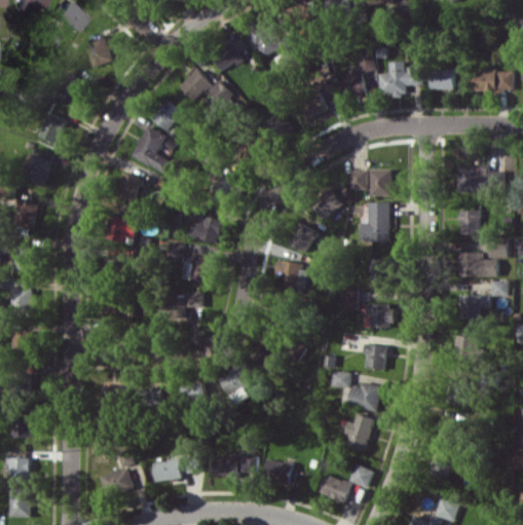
[(13,0),(14,7),(39,8),(39,0),(13,0)]
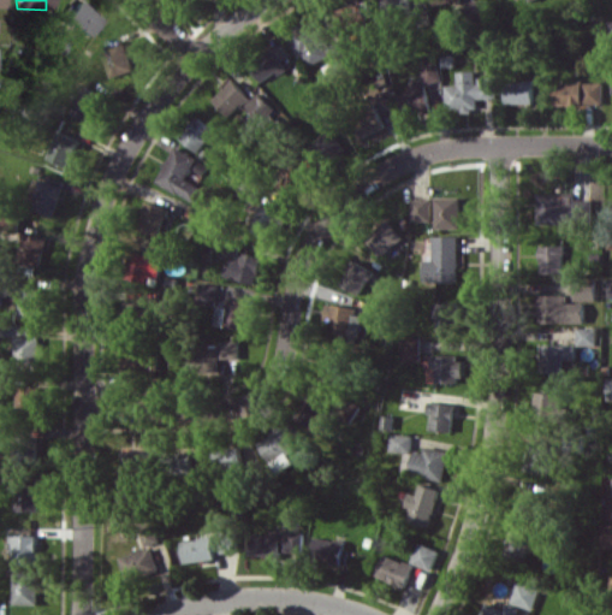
[(381,0),(385,17),(411,12),(409,0),(381,0)]
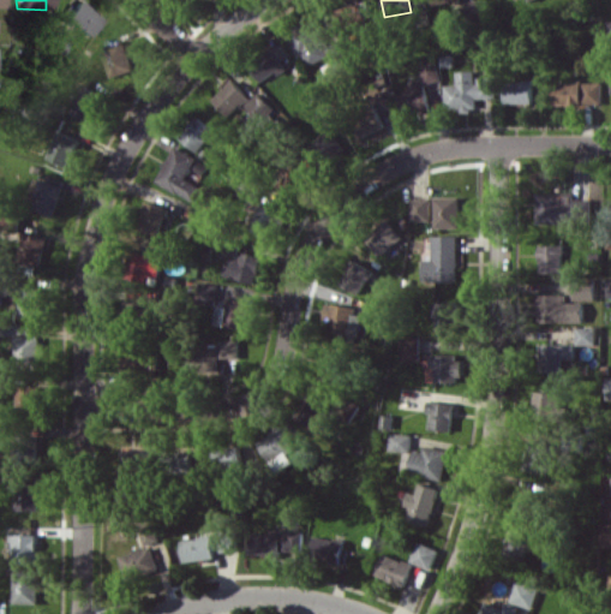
[(95,17),(71,1),(58,21),(83,36),(95,17)]
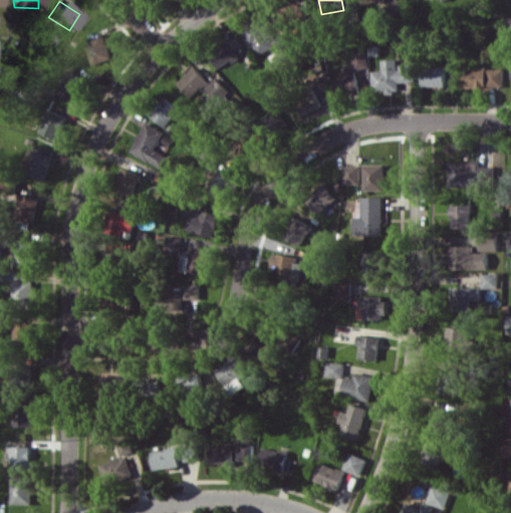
[(238,28),(255,58),(279,44),(262,14),(238,28)]
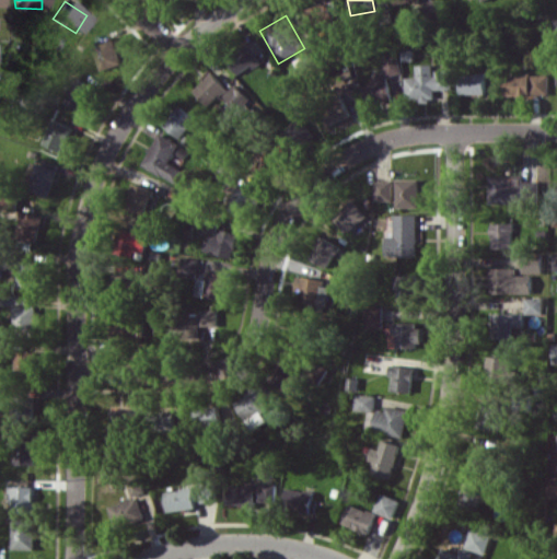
[(90,44),(99,71),(119,65),(111,37),(90,44)]
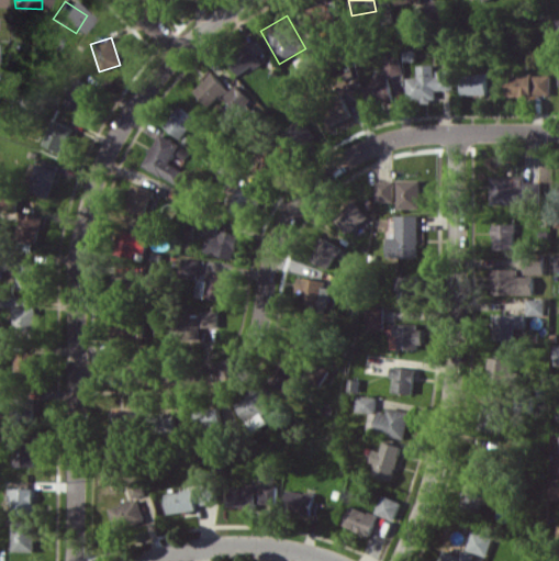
[(255,56),(263,52),(256,40),(226,58),(236,75),(249,66),(252,69),(260,64),(255,56)]
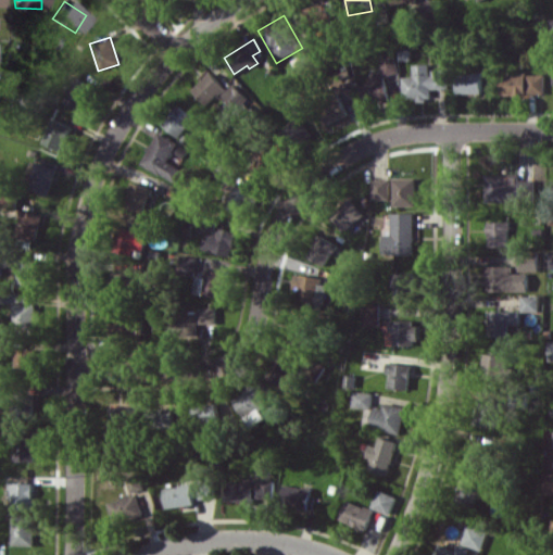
[(380,73),(369,74),(371,85),(360,86),(362,104),(386,101),(384,75),(396,74),(393,54),(378,55),(380,73)]
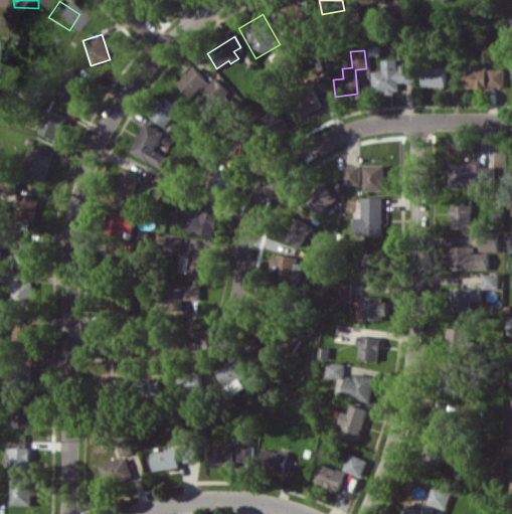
[(411,64),(396,65),(395,59),(380,60),(380,71),(371,71),(371,91),(397,90),(396,82),(411,82),(411,64)]
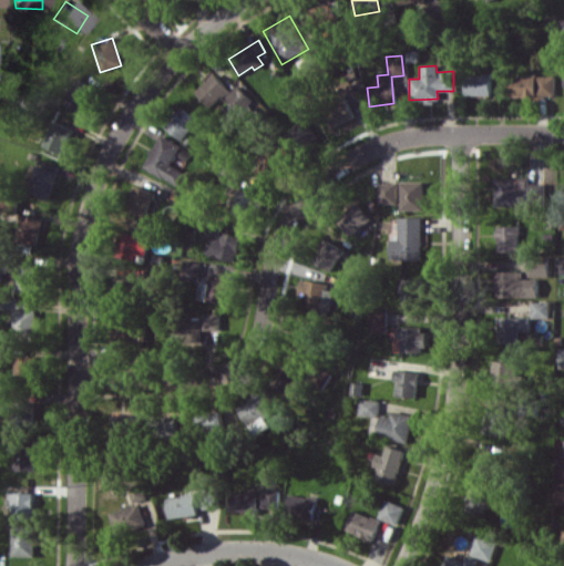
[(194,92),(209,109),(228,91),(212,73),(194,92)]
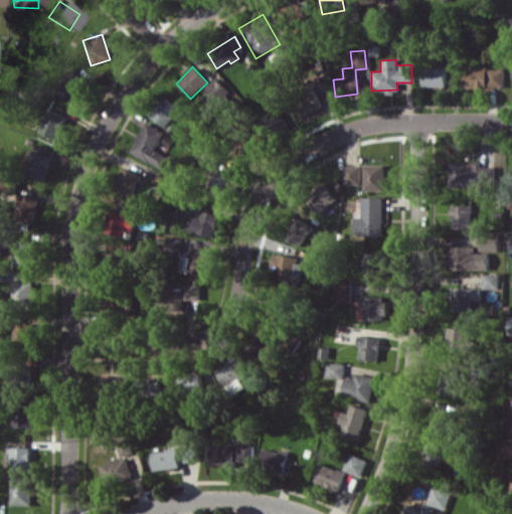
[(420,88),(444,87),(444,67),(420,68),(420,88)]
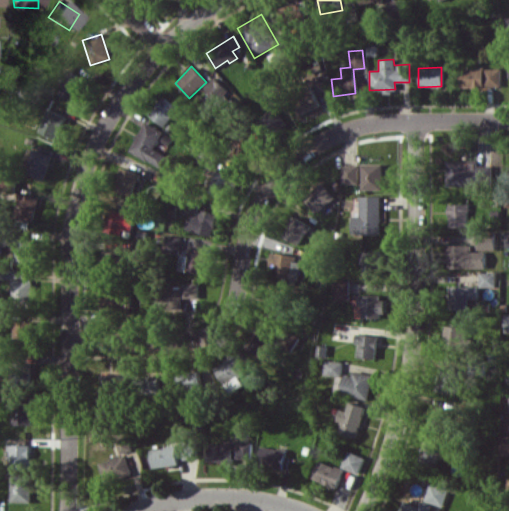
[(499,69),(459,69),(459,87),(498,88),(499,69)]
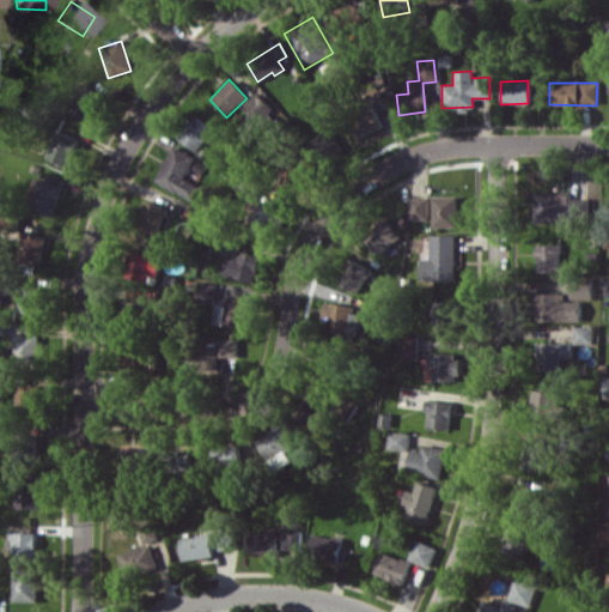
[(89,125),(103,98),(81,88),(68,113),(89,125)]
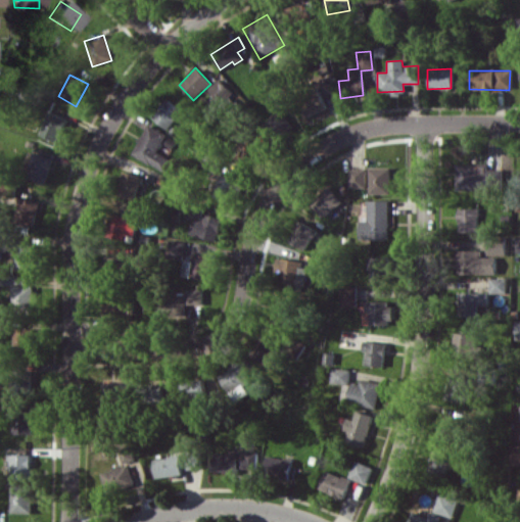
[(220,106),(232,93),(217,79),(204,93),(220,106)]
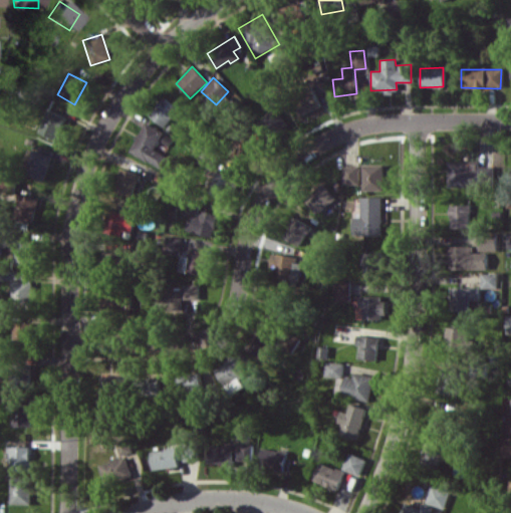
[(299,116),(319,105),(313,93),(293,104),(299,116)]
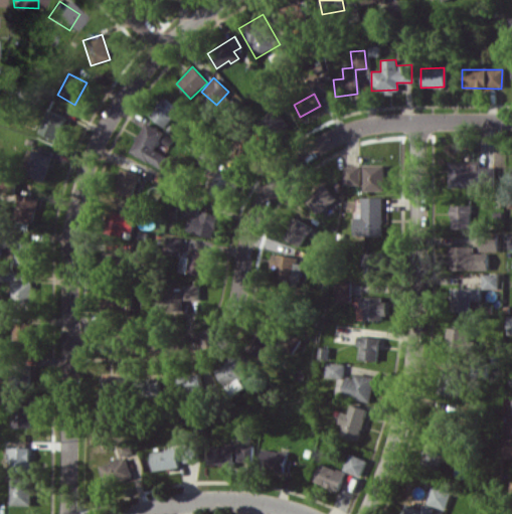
[(167,128),(177,107),(160,98),(149,119),(167,128)]
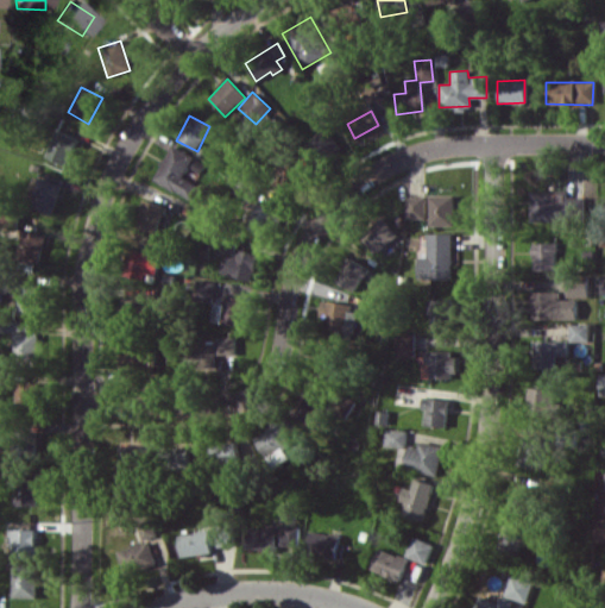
[(319,158),(336,148),(326,129),(308,138),(319,158)]
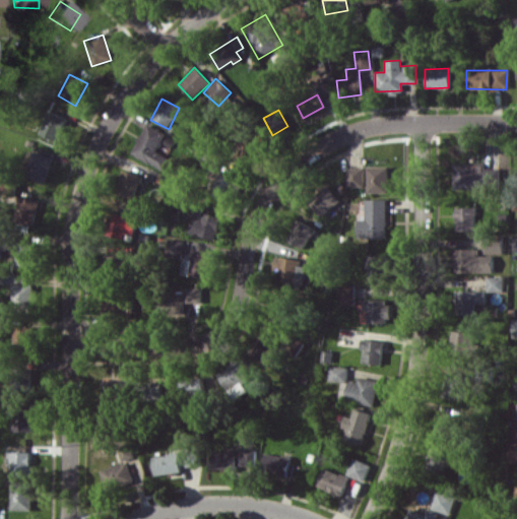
[(65,119),(48,111),(38,133),(55,141),(65,119)]
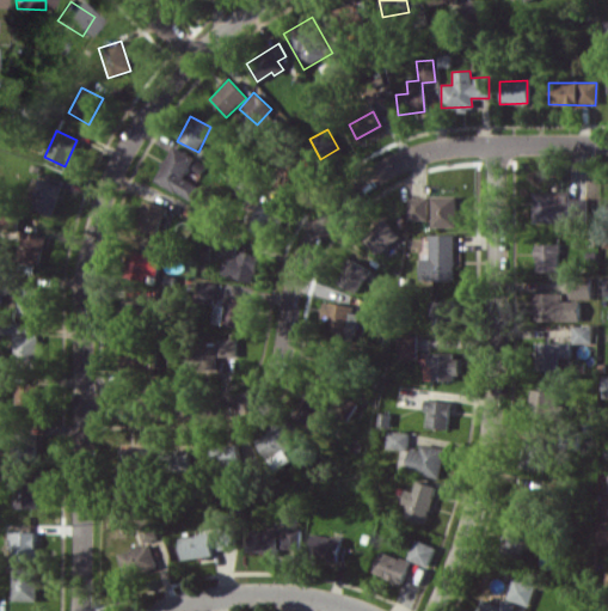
[(198,188),(183,178),(194,158),(171,146),(152,181),(190,202),(198,188)]
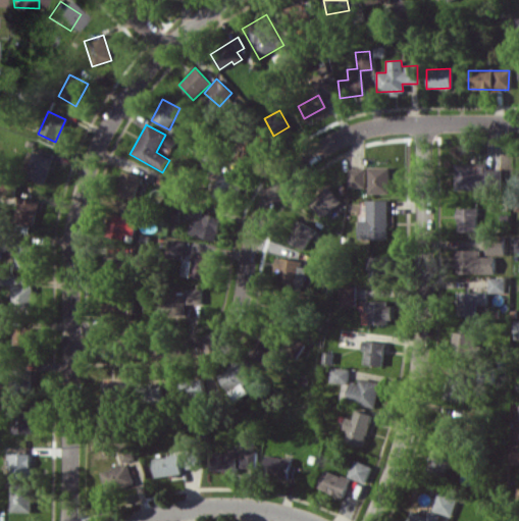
[(212,173),(221,158),(207,150),(198,165),(212,173)]
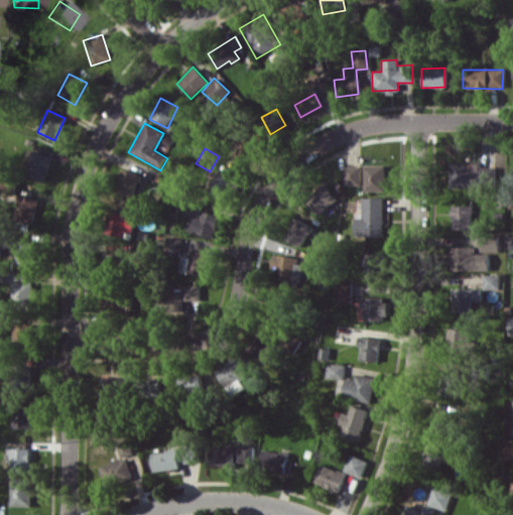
[(50,156),(30,150),(23,177),(43,182),(50,156)]
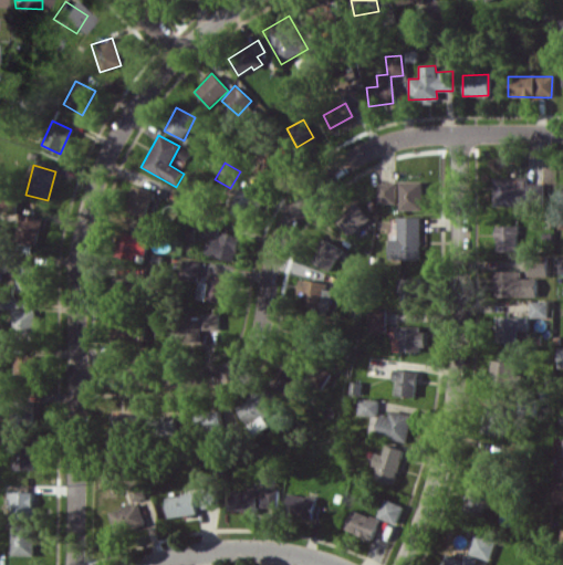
[(492,206),(543,206),(543,184),(527,184),(525,177),(492,178),(492,206)]
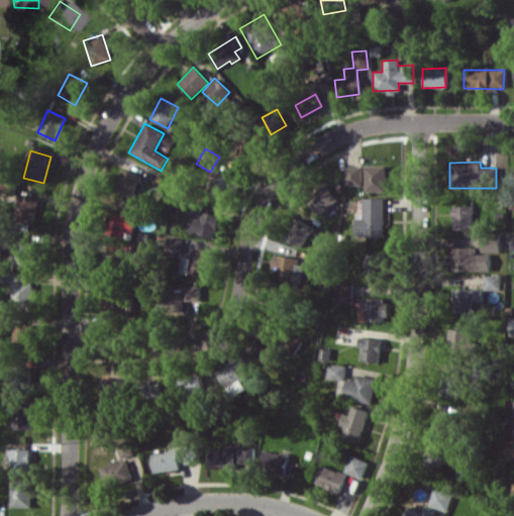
[(385,166),(364,166),(364,192),(384,192),(385,166)]
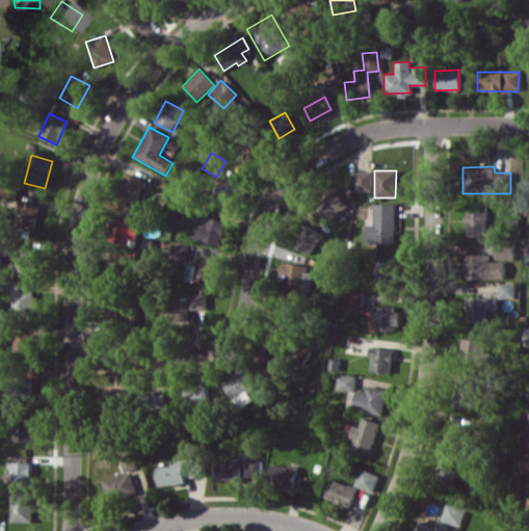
[(353,173),(354,191),(370,191),(370,171),(353,173)]
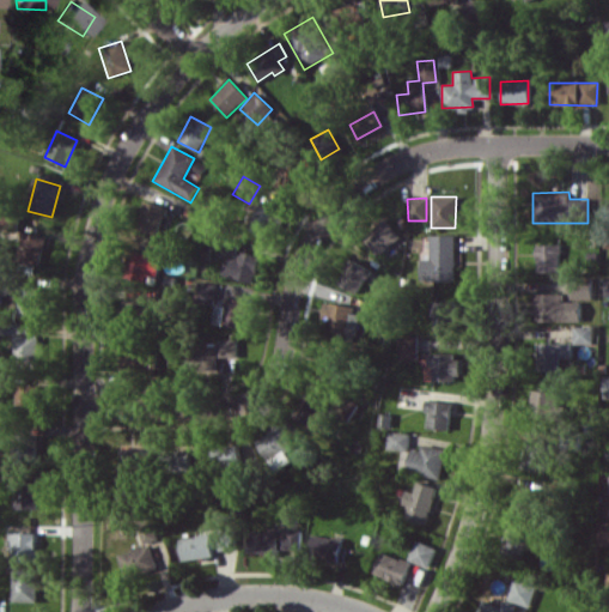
[(164,208),(141,200),(132,228),(156,235),(164,208)]
